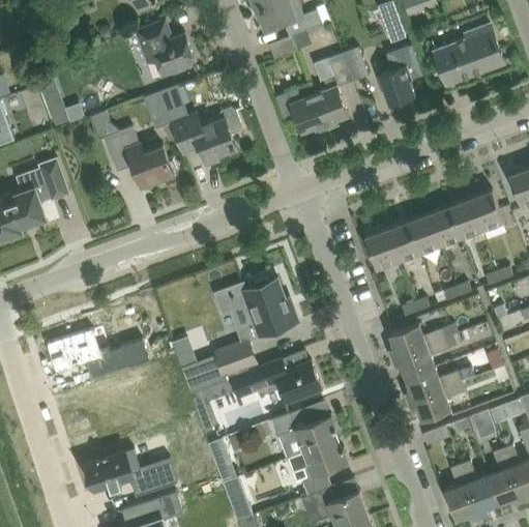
[(134,0),(138,12),(155,5),(154,1),(155,0),(134,0)]
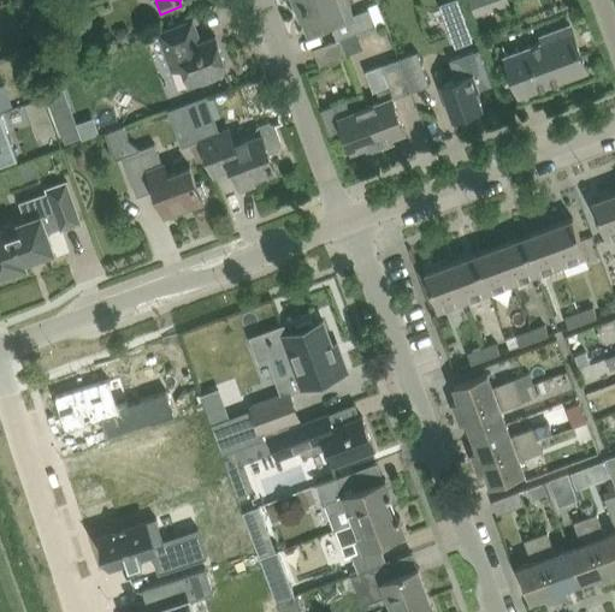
[(290,0),(297,16),(300,16),(307,35),(330,27),(336,42),(339,42),(356,35),(355,35),(374,28),(383,24),(380,17),(377,18),(373,10),(368,12),(368,11),(353,17),(346,0),(290,0)]
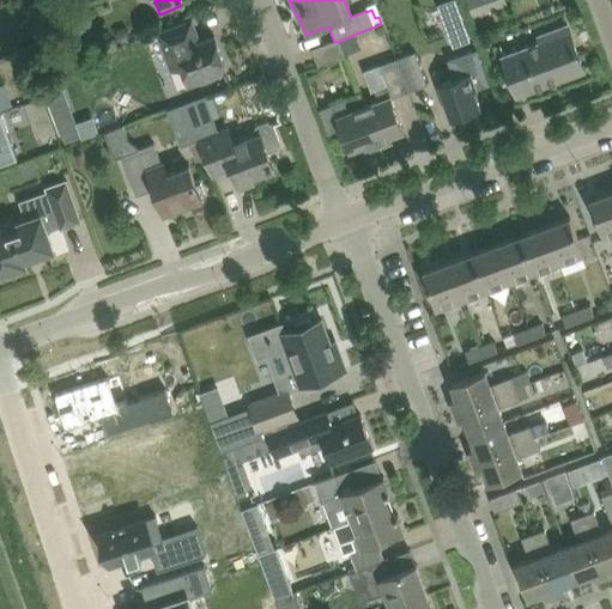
[(504,0),(464,0),(471,19),(507,7),(504,0)]
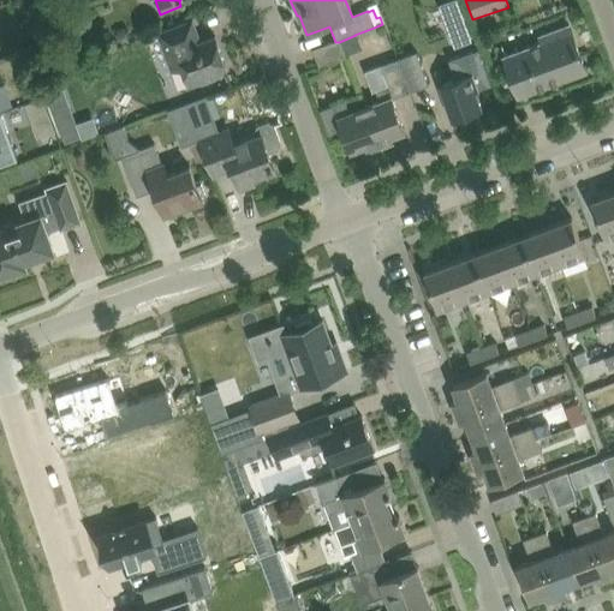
[(191,22),(168,30),(166,30),(156,34),(143,40),(145,46),(159,41),(171,72),(182,69),(189,89),(207,83),(206,78),(225,71),(214,39),(198,45),(191,22)]
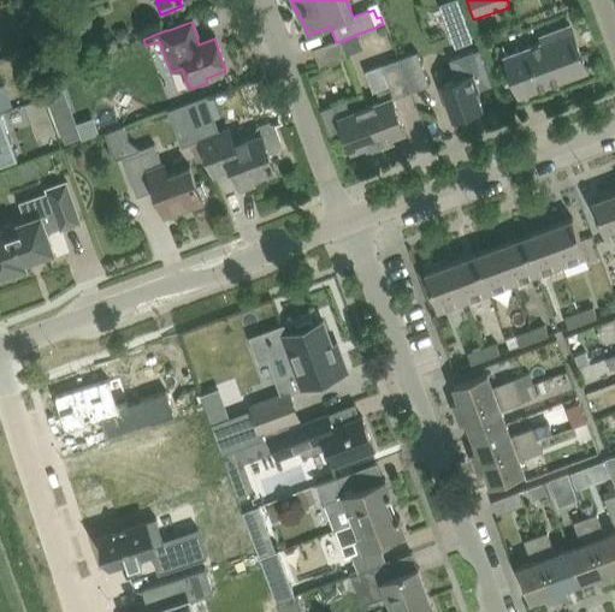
[(466,28),(448,35),(454,52),(472,46),(466,28)]
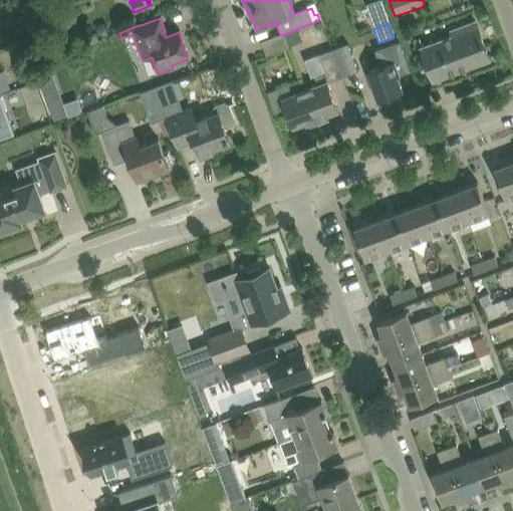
[(474,23),(455,30),(451,32),(453,37),(421,49),(425,59),(426,62),(433,81),(488,61),(474,23)]
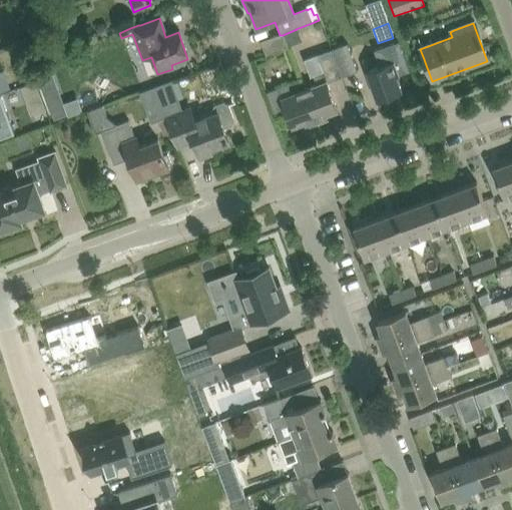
[(97,28),(95,33),(97,37),(101,39),(106,37),(108,33),(106,28),(101,26),(97,28)]
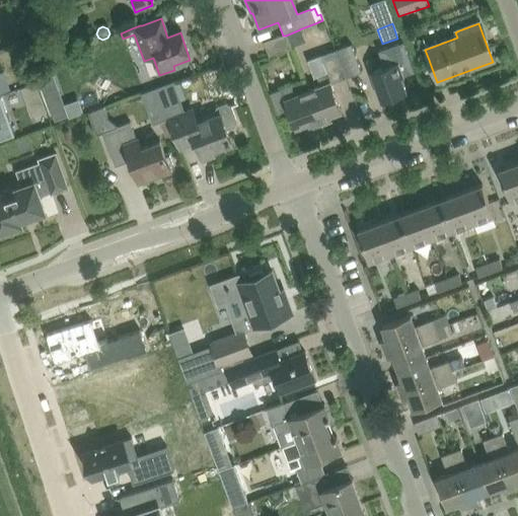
[(291,49),(305,44),(300,29),(286,35),(291,49)]
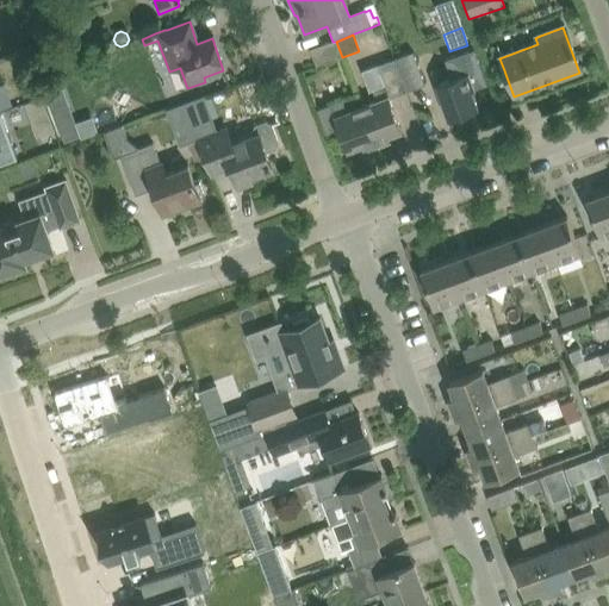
[(342,58),(342,57),(336,42),(333,42),(309,51),(316,69),(342,58)]
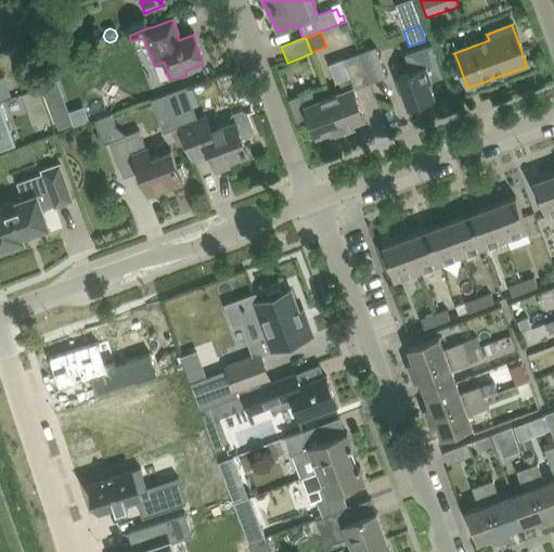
[(411,74),(396,79),(398,87),(400,90),(407,110),(434,101),(427,84),(430,82),(441,79),(430,48),(404,56),(406,61),(411,74)]
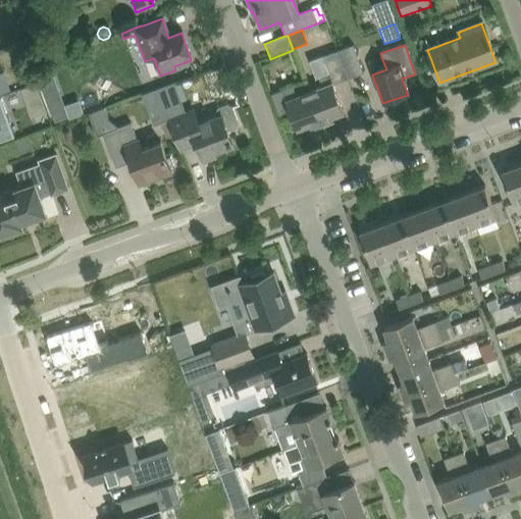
[(353,46),(337,52),(339,57),(340,58),(341,61),(348,80),(363,74),(353,46)]
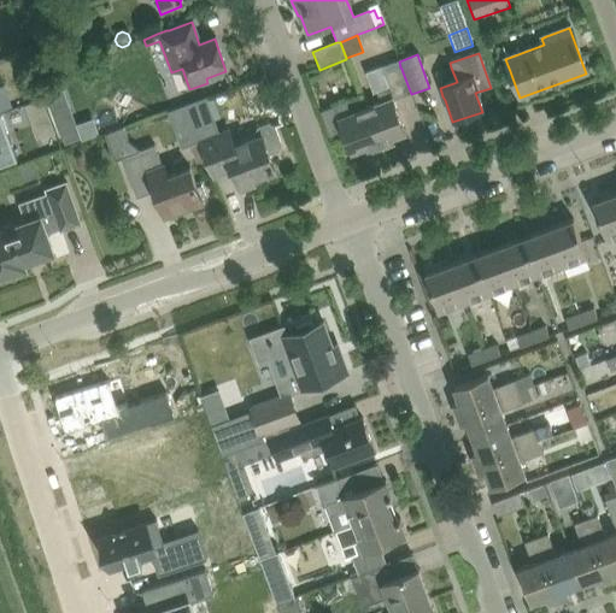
[(403,72),(402,69),(400,68),(399,62),(381,68),(365,74),(373,93),(375,92),(380,105),(365,110),(380,149),(393,145),(391,139),(405,134),(392,101),(411,94),(403,72)]
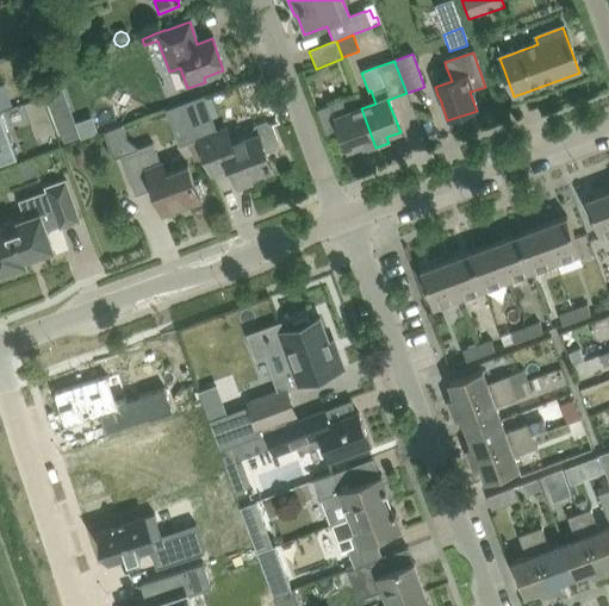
[(112,97),(101,116),(120,125),(130,107),(112,97)]
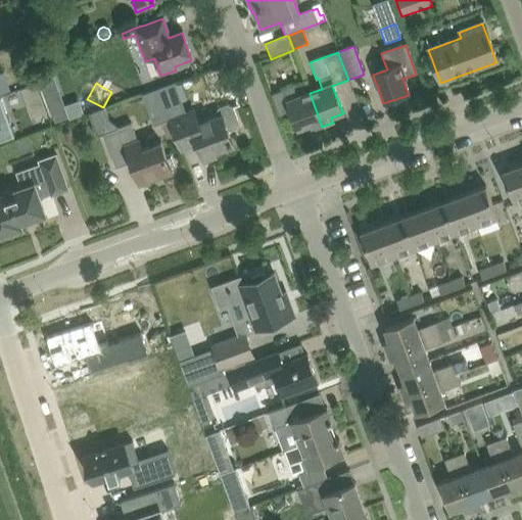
[(35,85),(19,91),(25,103),(40,98),(35,85)]
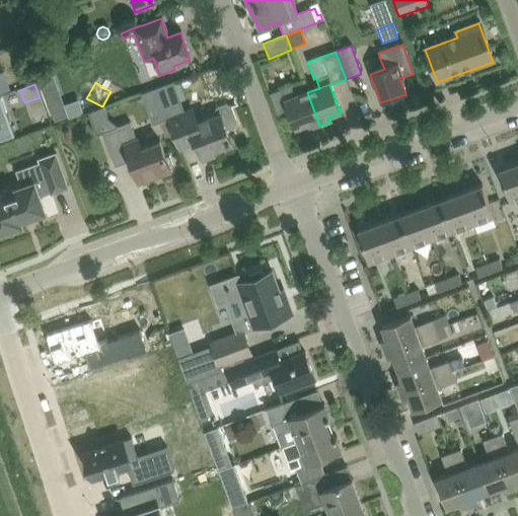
[(308,130),(319,126),(307,92),(294,97),(290,86),(269,94),(277,118),(289,113),(295,130),(307,126),(308,130)]
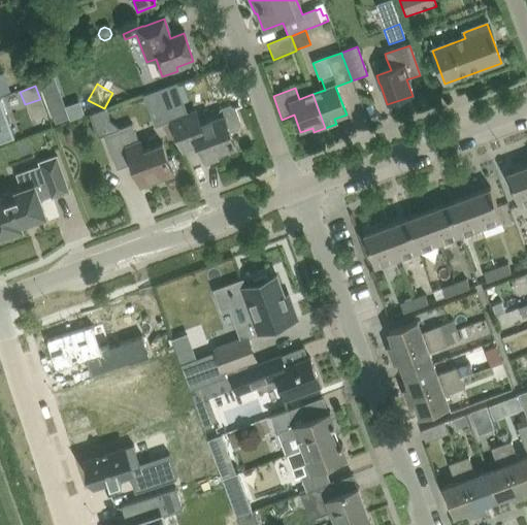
[(173,91),(166,93),(169,102),(176,99),(173,91)]
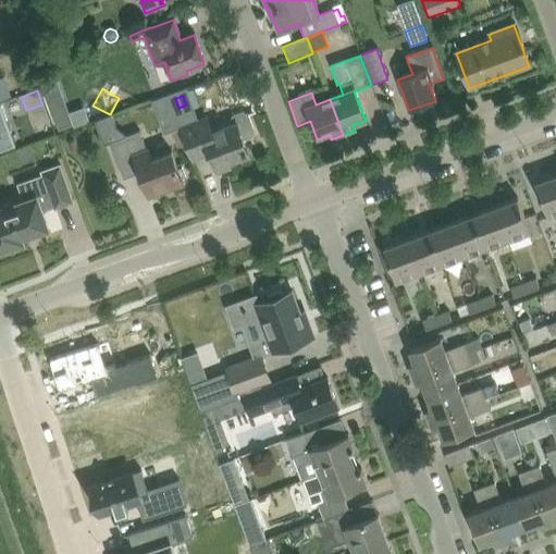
[(149,103),(155,118),(172,111),(167,97),(149,103)]
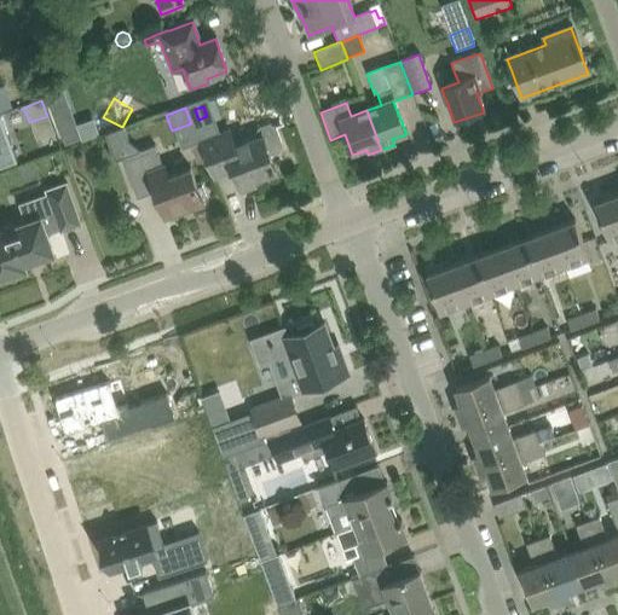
[(0,169),(16,163),(0,120),(0,169)]
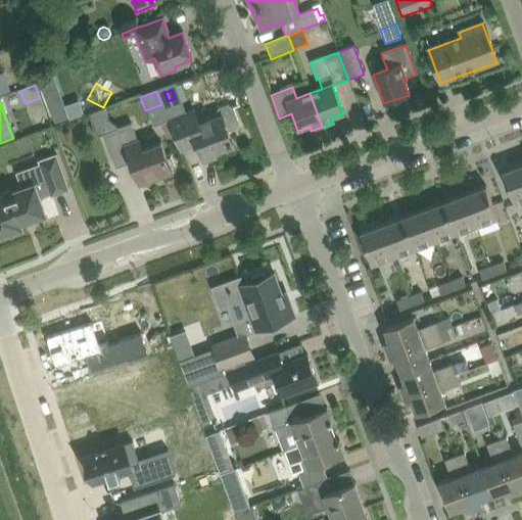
[(227,106),(220,109),(215,120),(198,126),(193,111),(169,122),(181,151),(196,146),(202,162),(208,160),(207,156),(233,147),(228,132),(235,129),(238,124),(232,109),(227,106)]
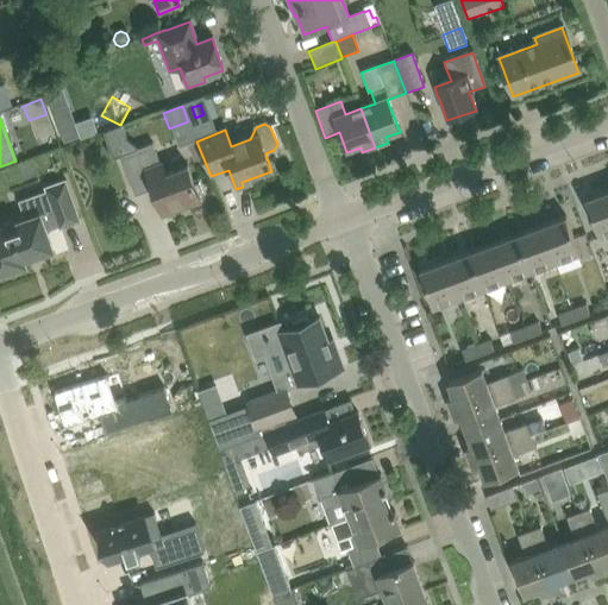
[(200,203),(199,199),(204,197),(198,184),(194,186),(192,181),(190,177),(187,168),(164,175),(161,164),(160,165),(151,144),(138,150),(126,140),(121,127),(104,134),(113,159),(119,157),(124,169),(125,175),(135,196),(152,190),(161,213),(177,206),(179,210),(200,203)]
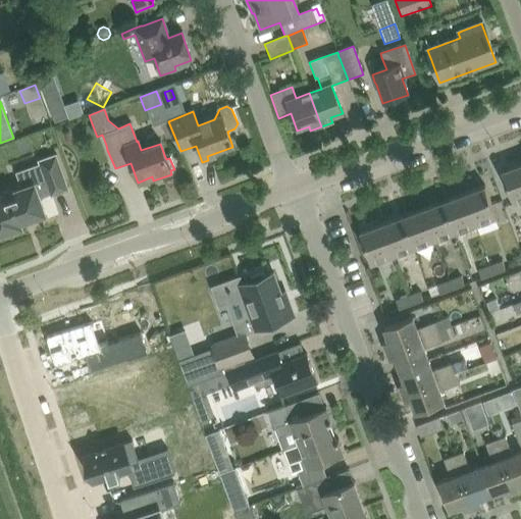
[(37,162),(43,179),(0,195),(0,238),(23,229),(21,224),(47,216),(41,199),(50,195),(50,197),(68,191),(55,155),(37,162)]
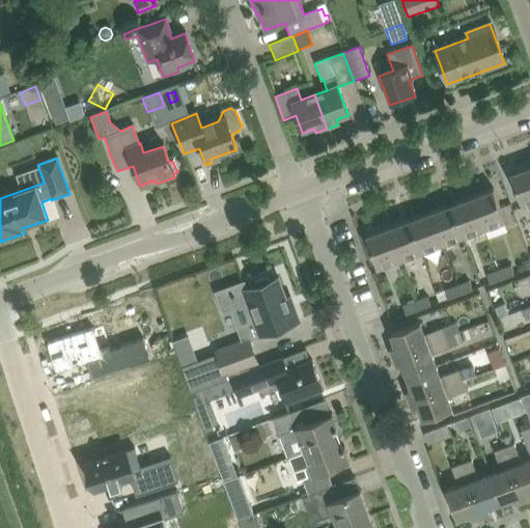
[(529,167),(509,175),(517,195),(522,209),(529,205),(529,167)]
